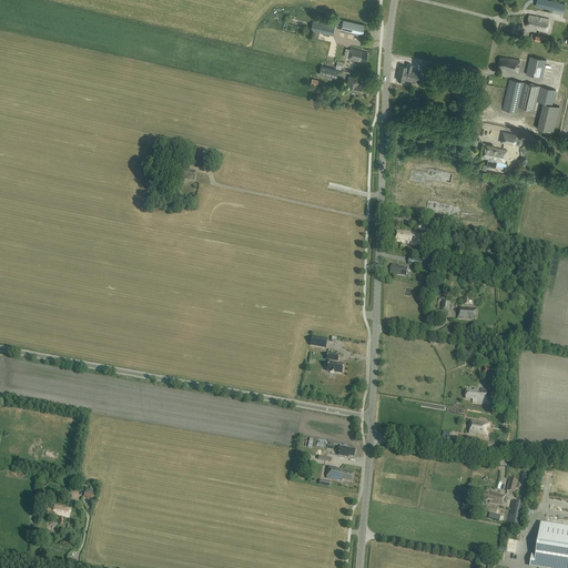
[(553,8),(564,11),(565,4),(547,0),(536,0),(535,6),(553,10),(553,8)]
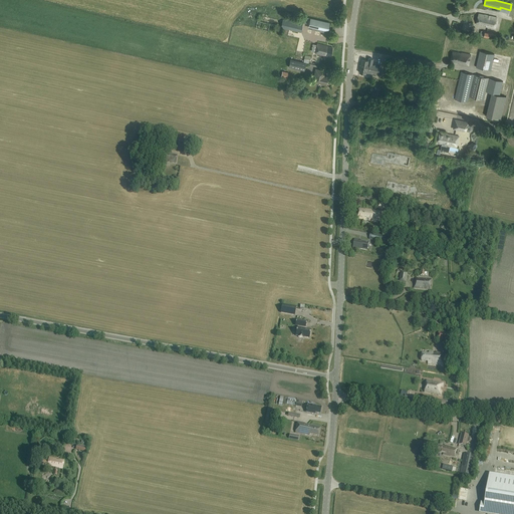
[(476,24),(495,28),(497,17),(484,15),(478,14),(476,24)]
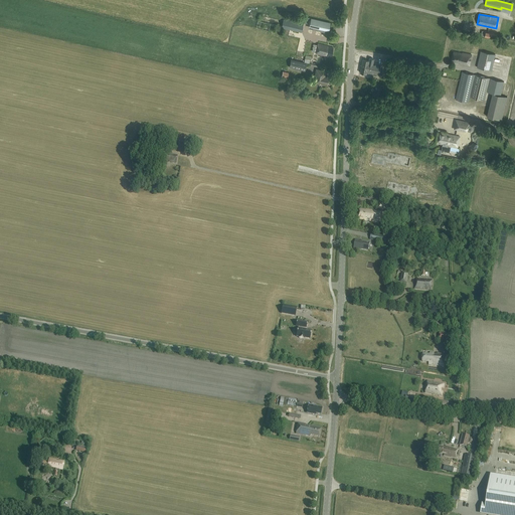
[(311,18),(309,26),(329,31),(331,22),(311,18)]
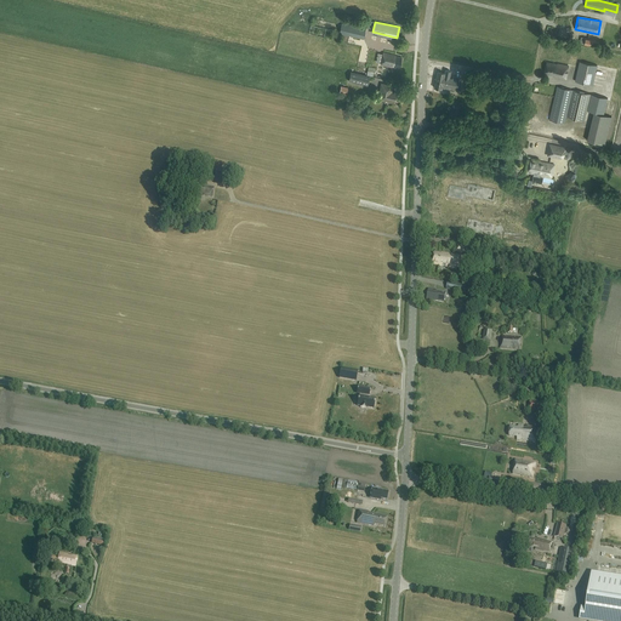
[(337,24),(335,30),(340,32),(340,33),(364,39),(365,29),(340,23),(340,24),(337,24)]
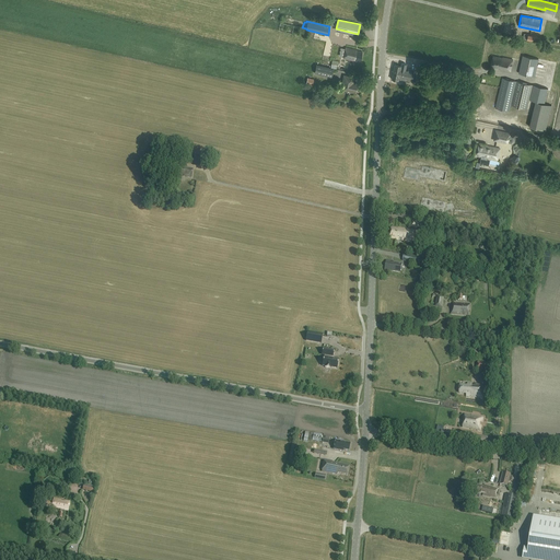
[(559,27),(557,27),(558,24),(546,21),(544,31),(559,34),(559,30),(559,27)]
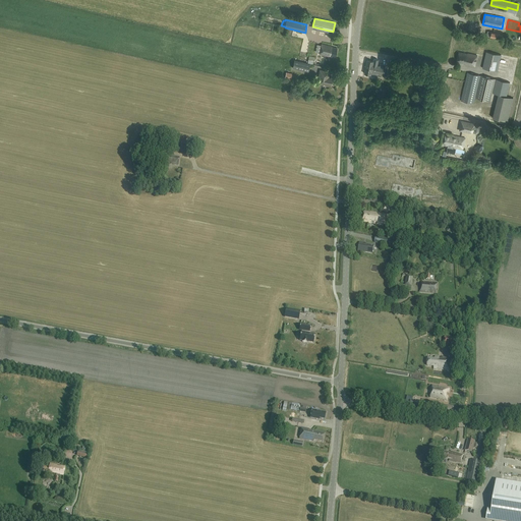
[(279,30),(280,25),(270,23),(261,21),(259,23),(273,26),(272,29),(279,30)]
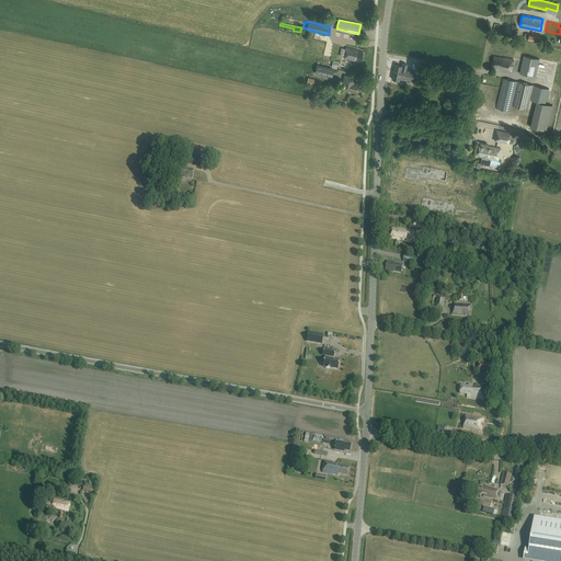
[(346,47),(344,56),(343,58),(361,61),(363,52),(356,50),(357,50),(346,47)]
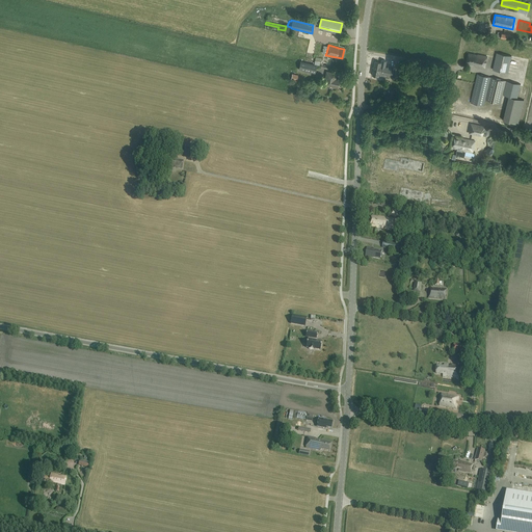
[(474,64),(473,64),(485,68),(486,63),(485,63),(486,56),(478,54),(478,55),(468,53),(466,62),(474,64)]
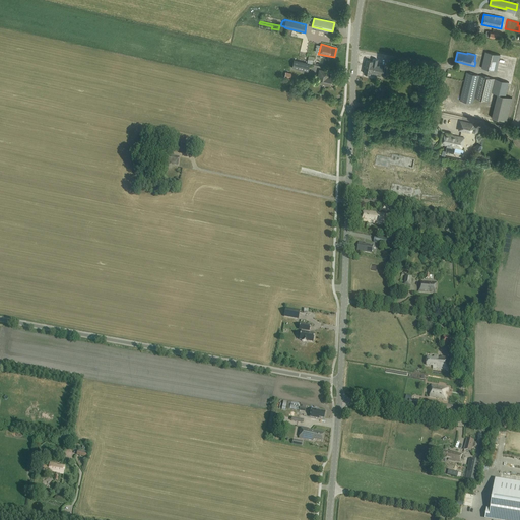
[(497,71),(500,55),(484,52),(481,68),(497,71)]
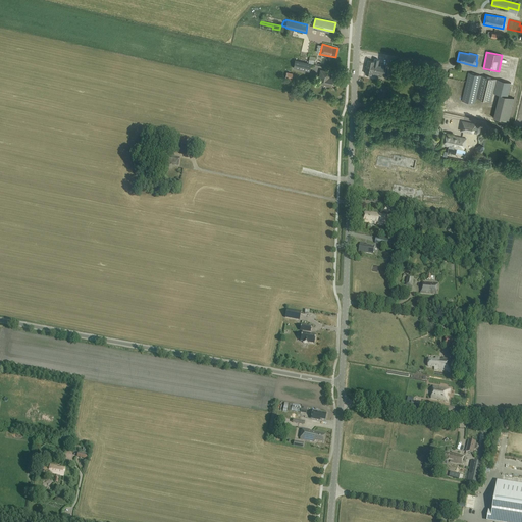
[(374,59),(374,61),(367,60),(365,73),(371,74),(372,73),(383,75),(385,65),(380,64),(380,66),(377,65),(378,59),(374,59)]
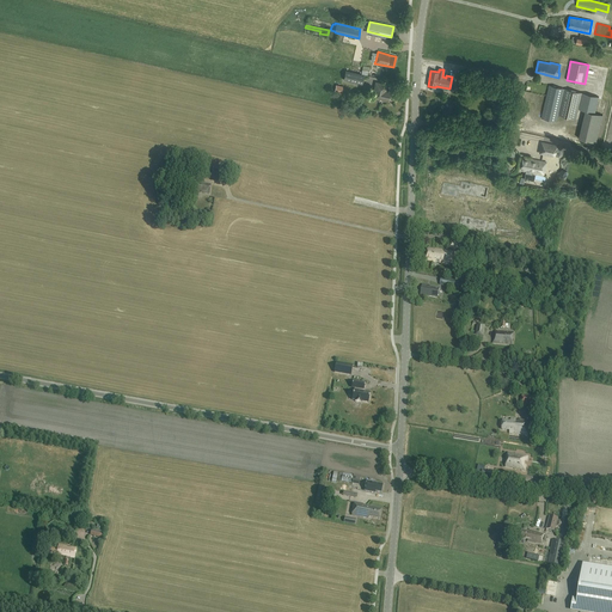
[(346,71),(343,80),(362,85),(365,75),(346,71)]
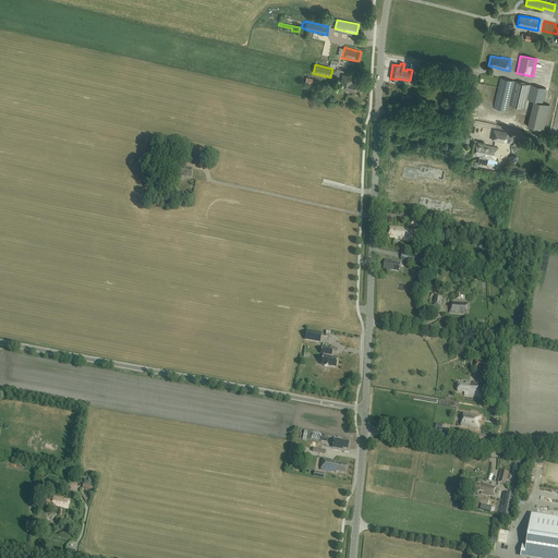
[(356,87),(358,84),(356,84),(356,83),(352,82),(353,77),(342,75),(341,82),(344,82),(343,89),(355,92),(355,87),(356,87)]
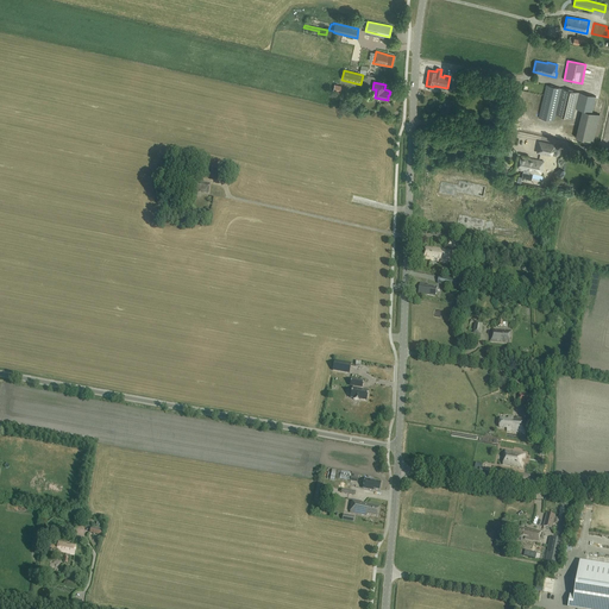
[(577,92),(577,93),(567,89),(546,85),(539,118),(553,121),(556,114),(573,119),(576,108),(592,113),(596,96),(577,92)]
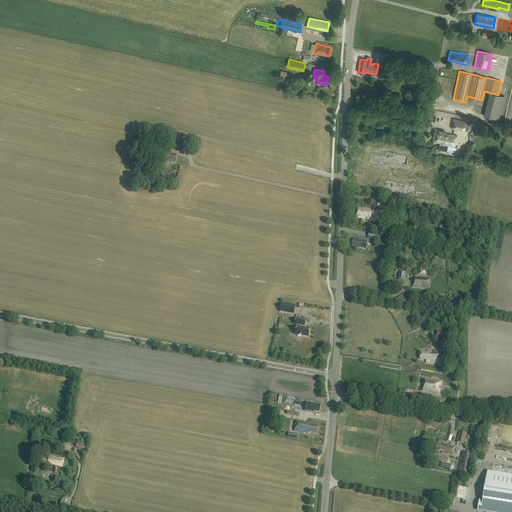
[(452,127),(463,130),(465,122),(454,119),(452,127)]
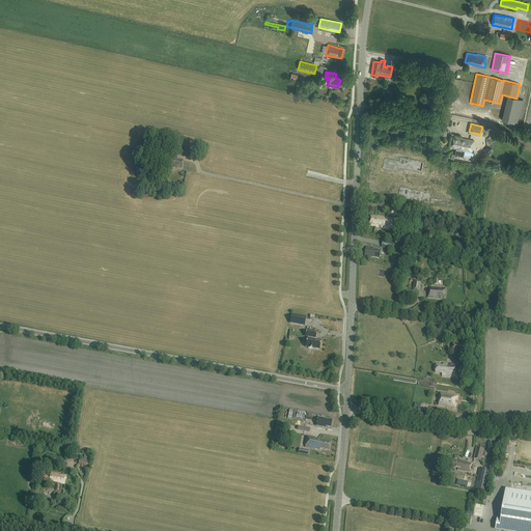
[(472,151),(474,141),(465,138),(464,140),(453,138),(451,145),(453,146),(452,148),(456,148),(458,148),(472,151)]
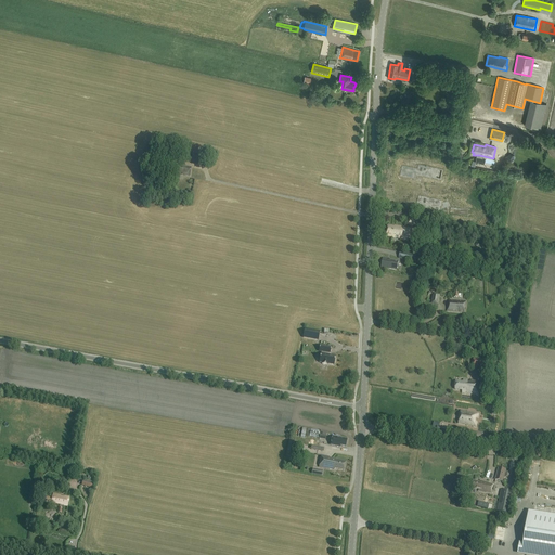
[(147,168),(165,170),(166,162),(150,159),(147,168)]
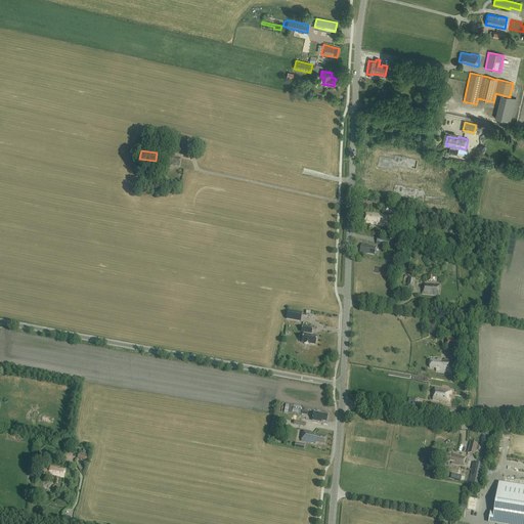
[(180,158),(168,156),(167,163),(172,164),(172,165),(179,166),(180,158)]
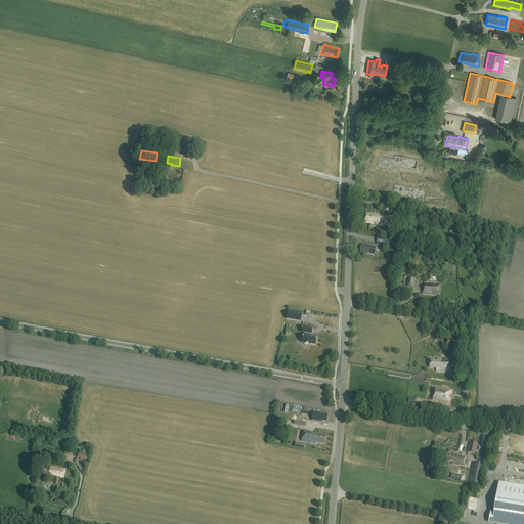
[(422,161),(397,156),(397,160),(382,156),(380,166),(395,169),(396,166),(419,171),(422,161)]
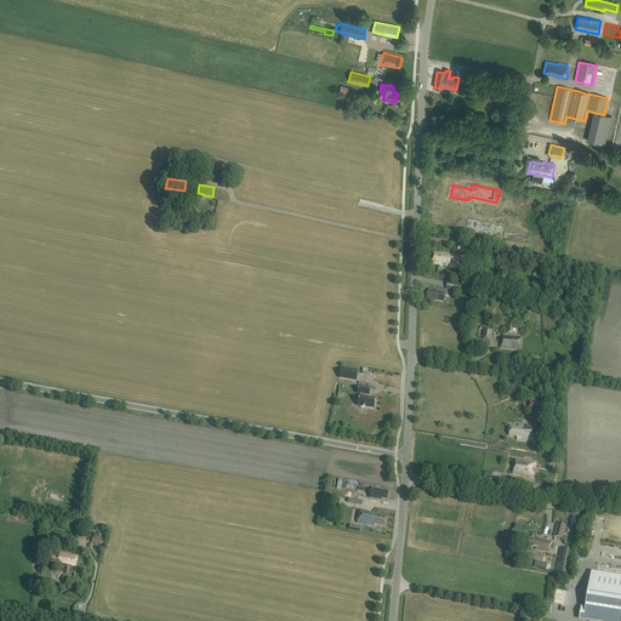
[(497,227),(471,222),(468,234),(495,239),(497,227)]
